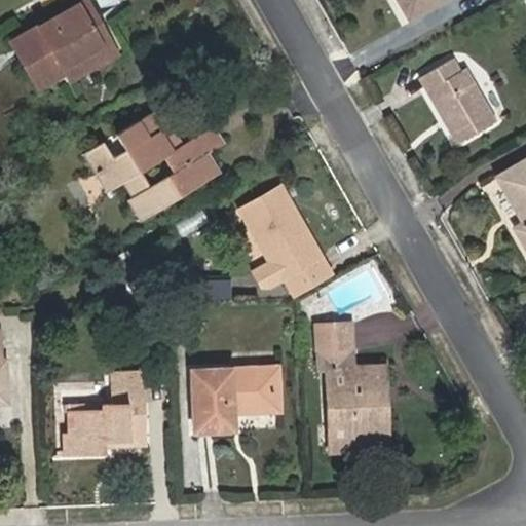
[(400,0),(410,17),(440,0),(400,0)]
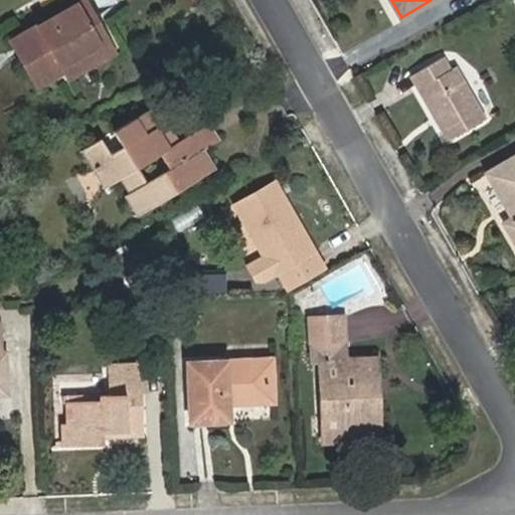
[(99,44),(90,27),(75,3),(12,40),(36,84),(62,69),(61,66),(99,44)]
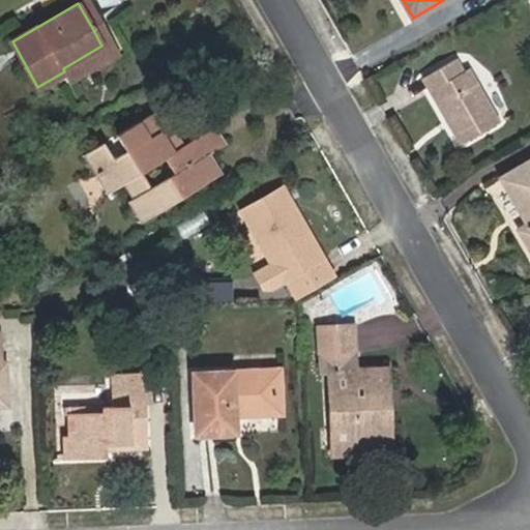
[(104,23),(92,28),(101,46),(63,68),(64,71),(70,83),(120,54),(104,23)]
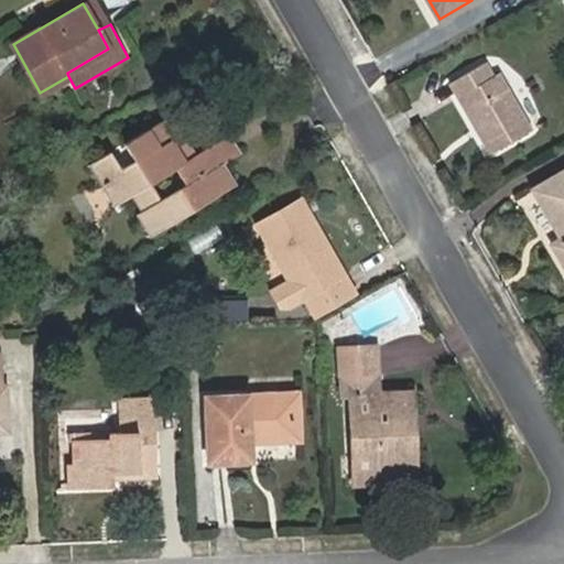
[(465,91),(457,96),(490,153),(532,130),(499,73),(495,75),(487,62),(458,78),(465,91)]
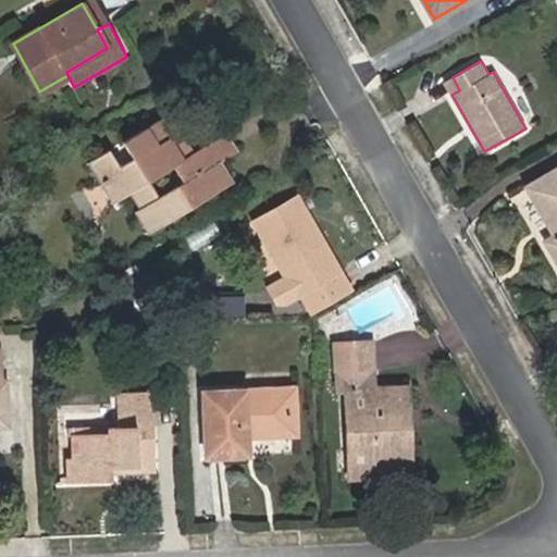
[(445,82),(452,95),(459,90),(453,77),(445,82)]
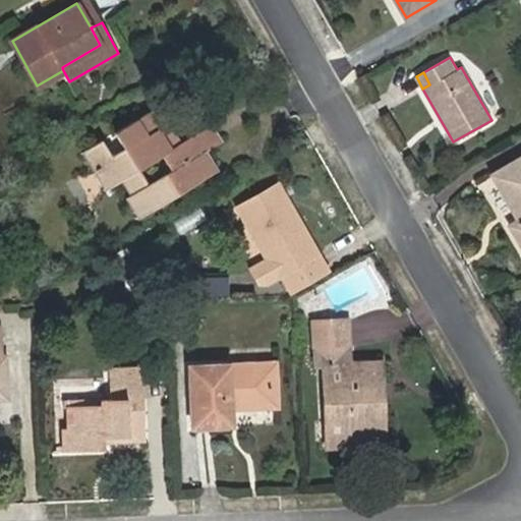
[(116,131),(124,145),(111,153),(103,139),(82,152),(95,173),(104,168),(113,185),(124,178),(132,192),(126,196),(137,216),(218,170),(206,151),(221,141),(211,124),(182,142),(172,149),(165,134),(174,128),(160,105),(116,131)]
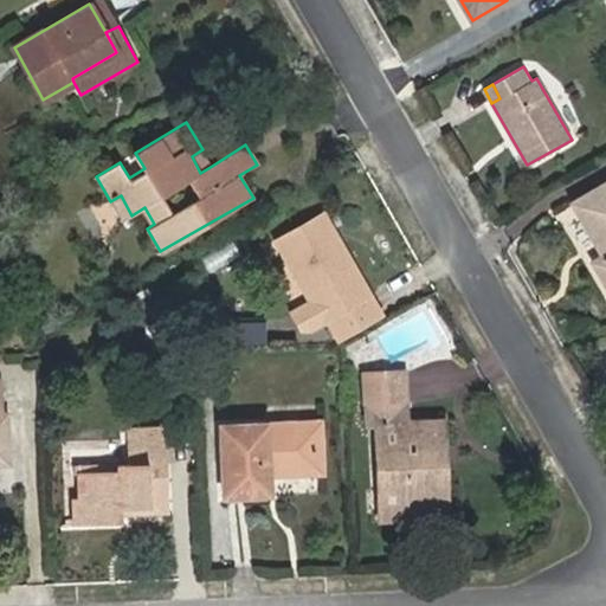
[(212,166),(202,149),(192,156),(200,173),(212,166)]
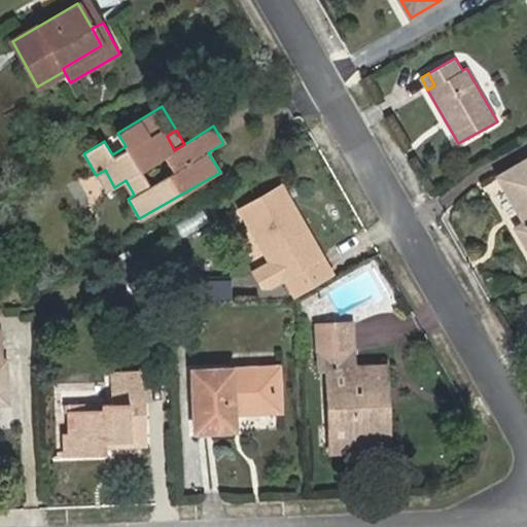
[(526,159),(498,176),(524,222),(516,227),(526,247),(526,159)]
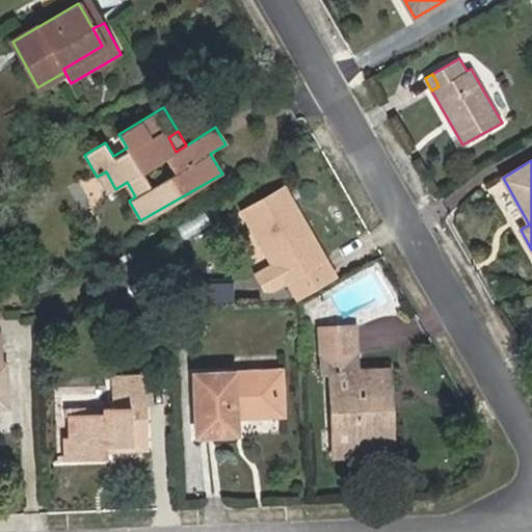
[(106,171),(97,177),(106,193),(115,189),(106,171)]
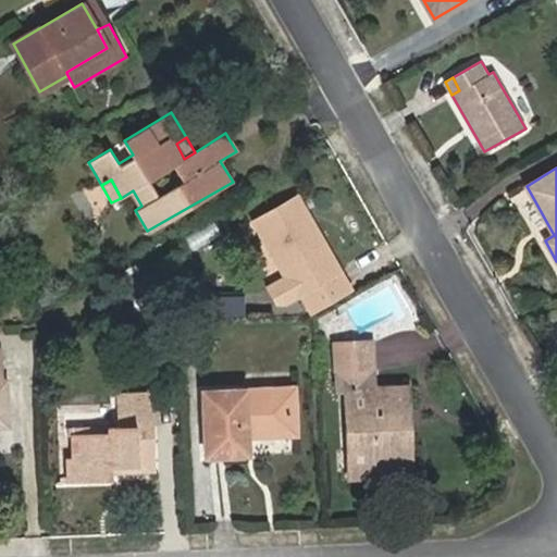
[(256,223),(285,275),(291,272),(302,294),(341,272),(298,199),(256,223)]
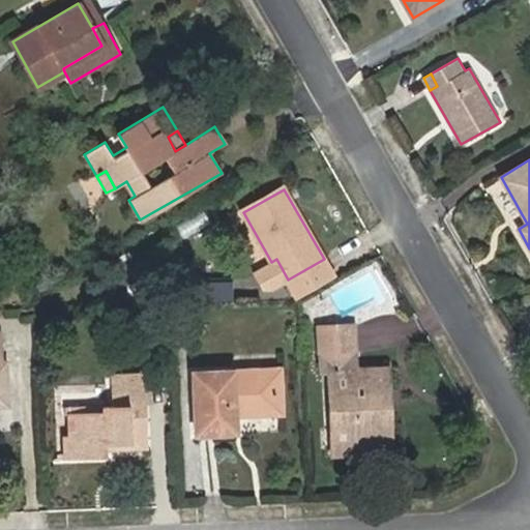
[(330,372),(332,444),(379,442),(378,395),(389,395),(388,367),(355,369),(354,324),(319,326),(321,372),(330,372)]
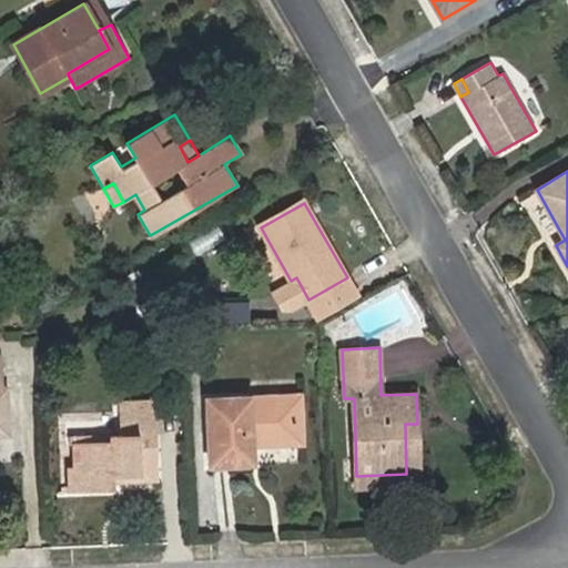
[(0,435),(9,435),(7,388),(0,388),(0,382),(0,435)]
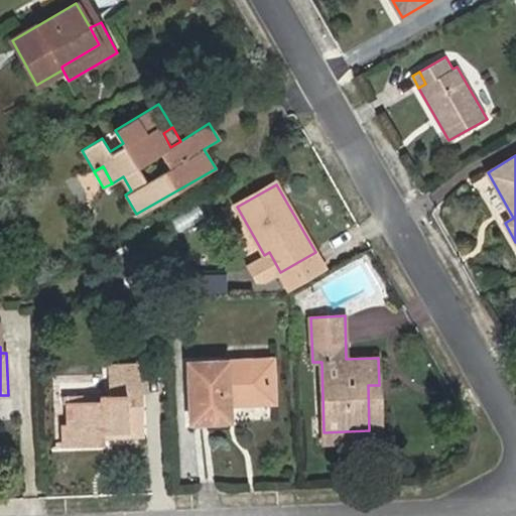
[(189,363),(191,420),(230,419),(229,403),(274,401),(273,360),(189,363)]
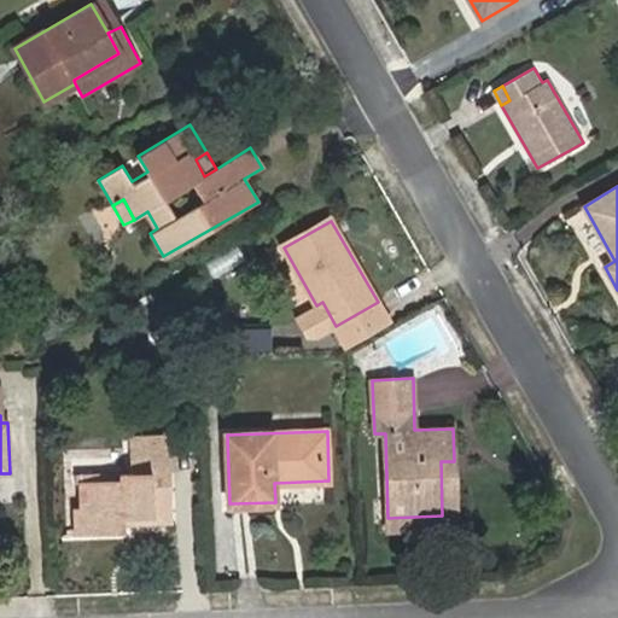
[(77,481),(79,507),(71,508),(73,536),(123,534),(123,520),(173,518),(170,472),(164,473),(162,437),(130,438),(130,472),(118,473),(120,478),(77,481)]
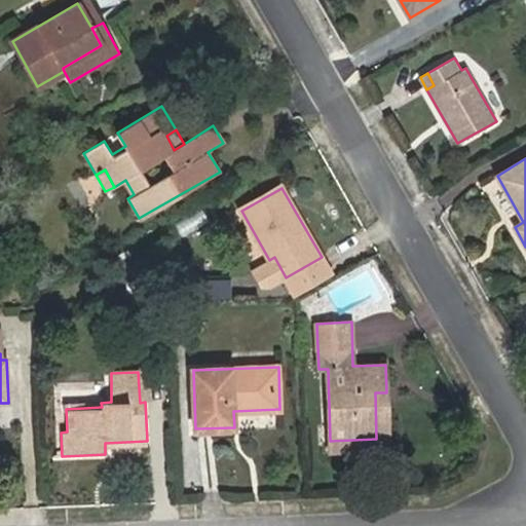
[(376,439),(330,441),(330,452),(388,450),(386,392),(375,392),(376,439)]
